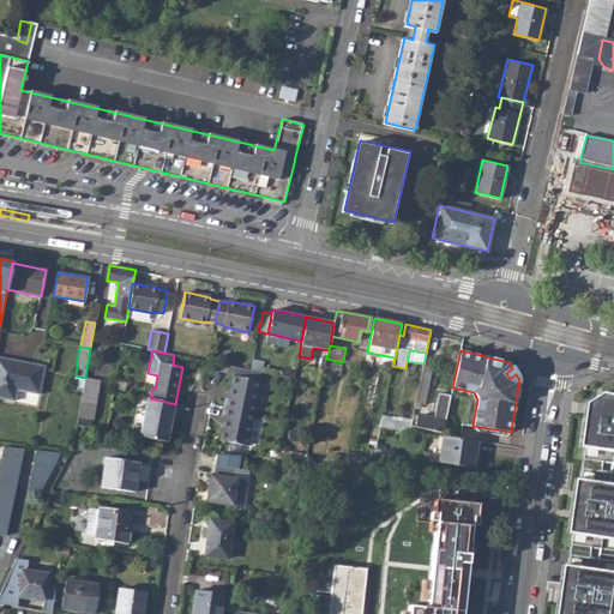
[(379,362),(392,366),(395,357),(381,355),(380,359),(379,362)]
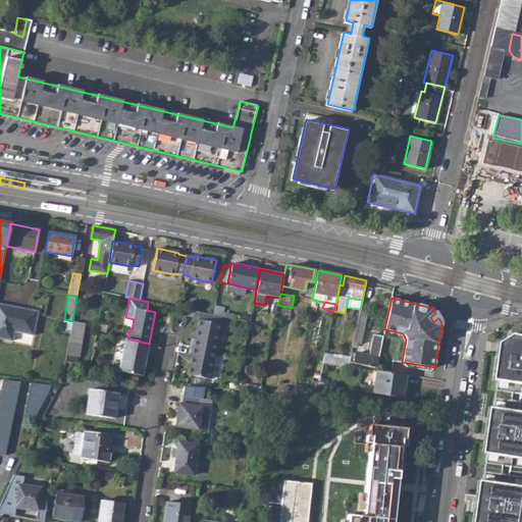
[(39,311),(0,303),(0,337),(12,341),(14,331),(34,335),(39,311)]
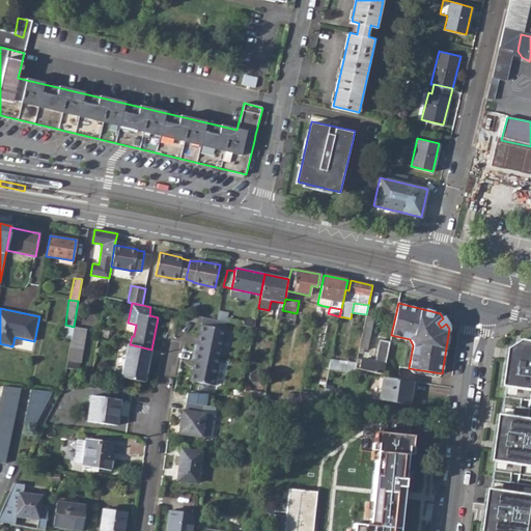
[(367,350),(373,317),(366,315),(359,352),(362,353),(363,350),(367,350)]
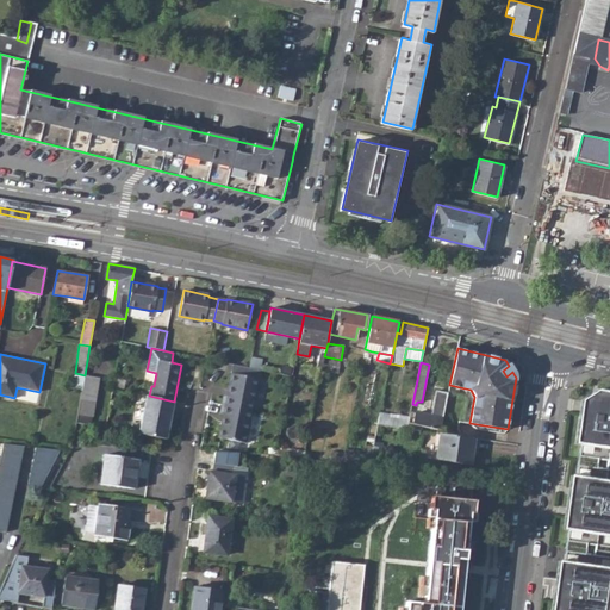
[(232,365),(231,373),(226,396),(224,394),(222,404),(225,405),(253,411),(260,369),(232,365)]
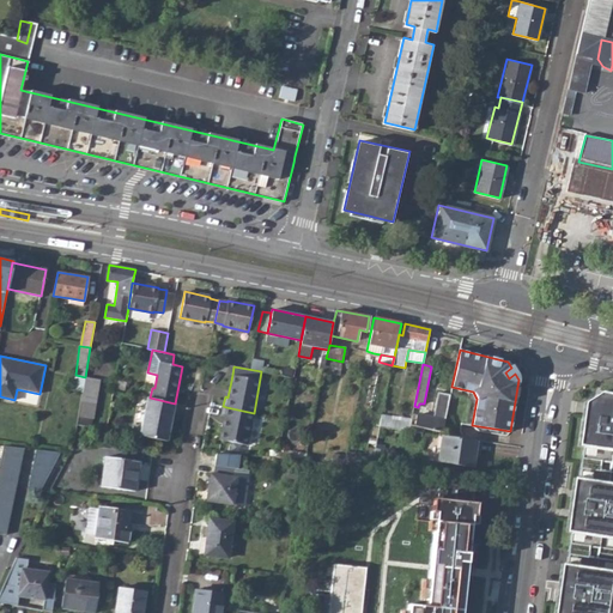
[(509,378),(515,374),(511,368),(505,372),(509,378)]
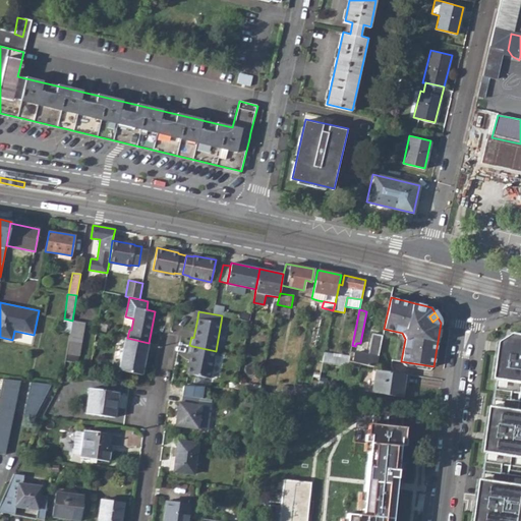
[(70,333),(72,321),(64,319),(62,332),(70,333)]
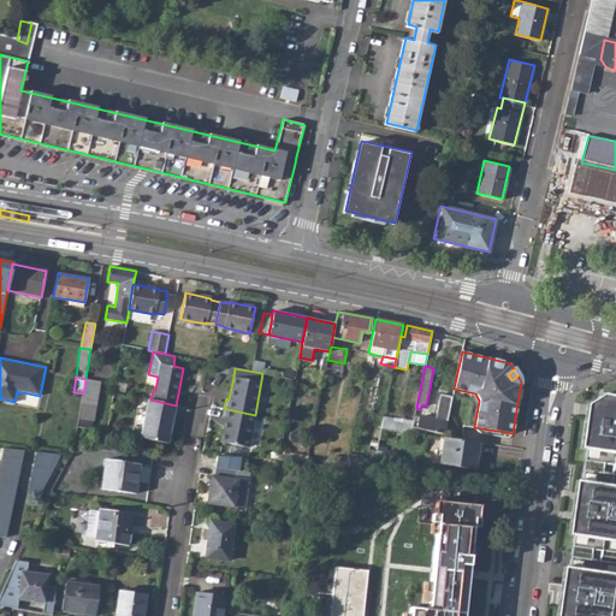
[(86,379),(83,394),(82,403),(96,406),(101,381),(86,379)]
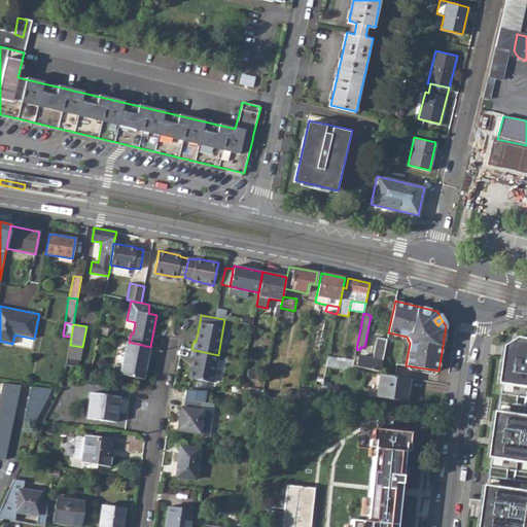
[(98,334),(107,336),(108,328),(100,326),(98,334)]
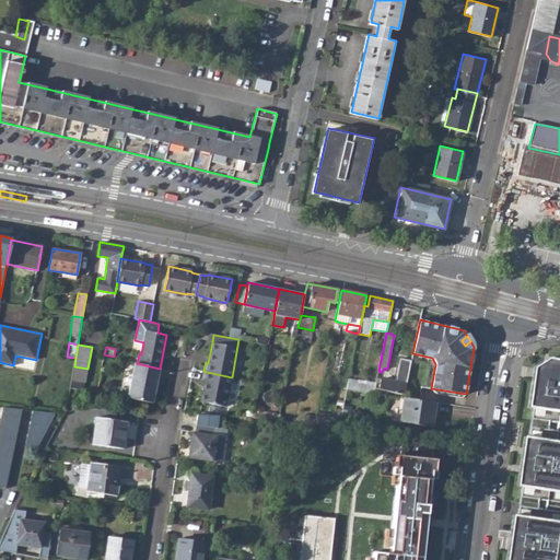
[(404,395),(411,363),(411,360),(400,358),(396,382),(382,378),(380,389),(375,388),(374,394),(386,395),(387,391),(404,395)]
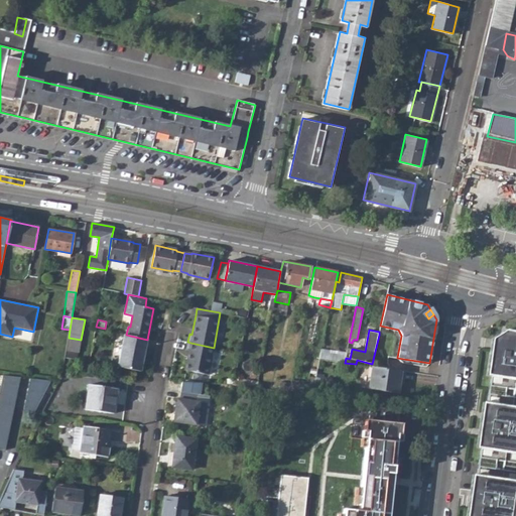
[(140,371),(147,340),(126,335),(124,335),(118,367),(140,371)]
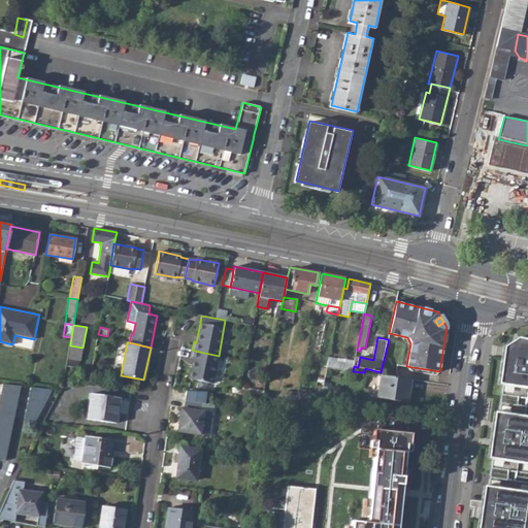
[(525,527),(527,508),(527,344),(518,342),(517,349),(509,348),(484,527),(525,527)]
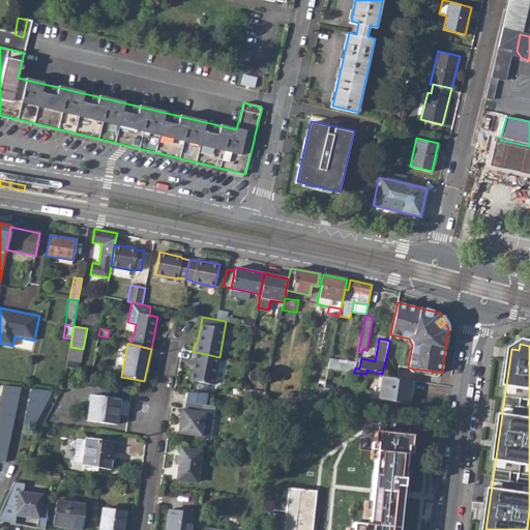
[(81,361),(83,349),(70,347),(67,359),(81,361)]
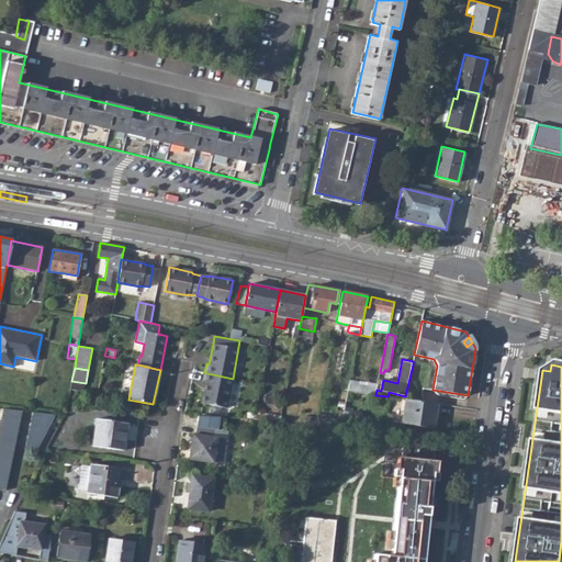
[(226,408),(233,379),(208,373),(204,372),(202,381),(205,382),(201,403),(226,408)]
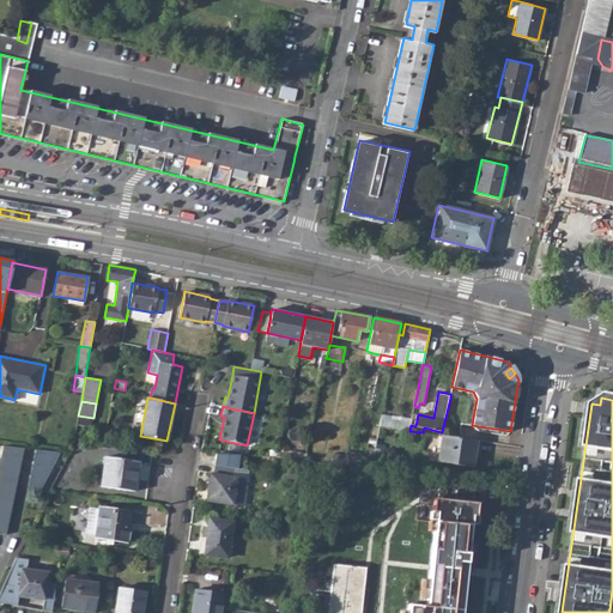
[(380,426),(410,431),(411,425),(411,422),(407,420),(405,422),(392,420),(392,416),(382,414),(380,426)]
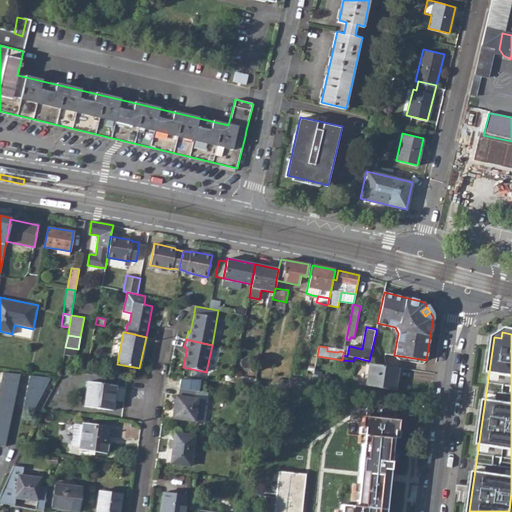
[(315,364),(314,370),(312,378),(310,389),(318,390),(322,365),(315,364)]
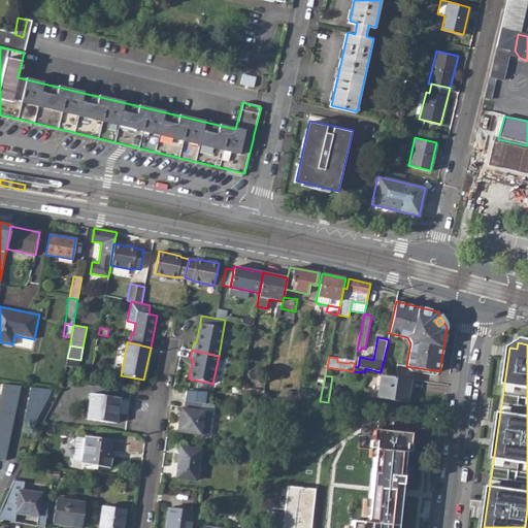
[(377,398),(407,402),(409,393),(411,380),(402,378),(381,375),(380,380),(377,398)]
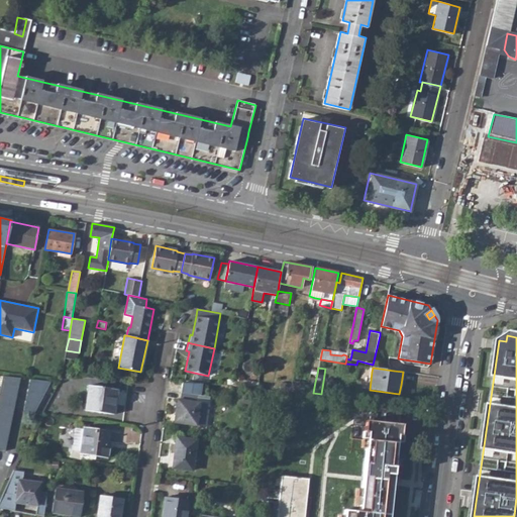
[(20,378),(5,377),(0,400),(0,449),(5,451),(20,378)]
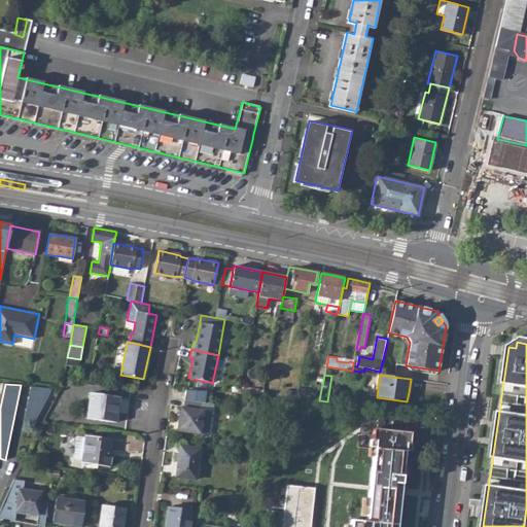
[(31,386),(24,421),(31,423),(49,388),(31,386)]
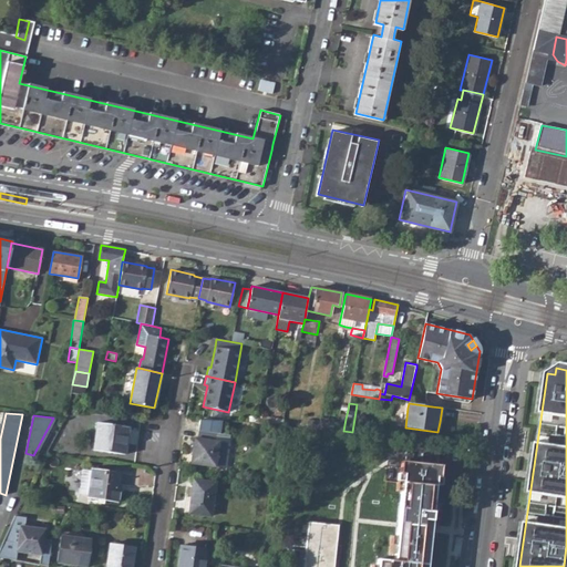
[(308,419),(307,429),(318,430),(320,420),(308,419)]
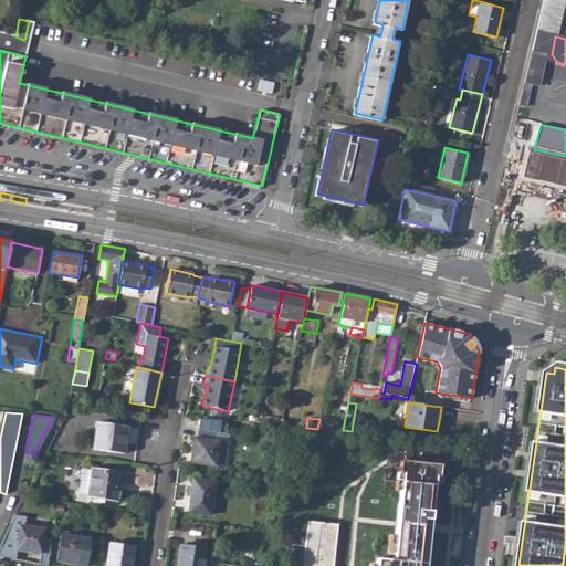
[(194,444),(190,462),(215,465),(226,467),(229,442),(218,440),(219,432),(222,432),(223,420),(199,419),(197,429),(199,430),(198,438),(194,437),(194,440),(190,440),(190,444),(194,444)]
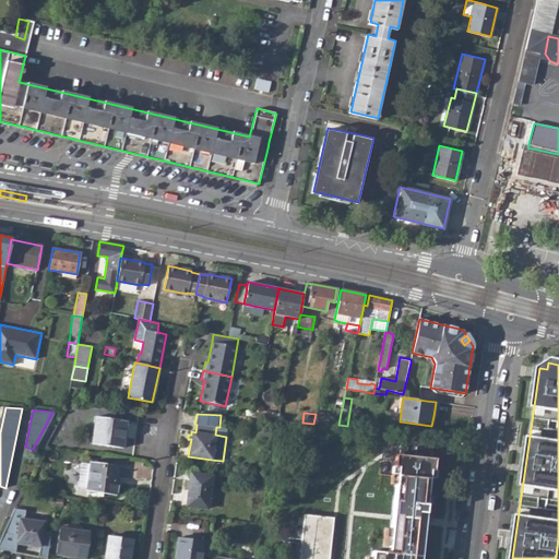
[(92,443),(123,448),(127,420),(96,416),(92,443)]
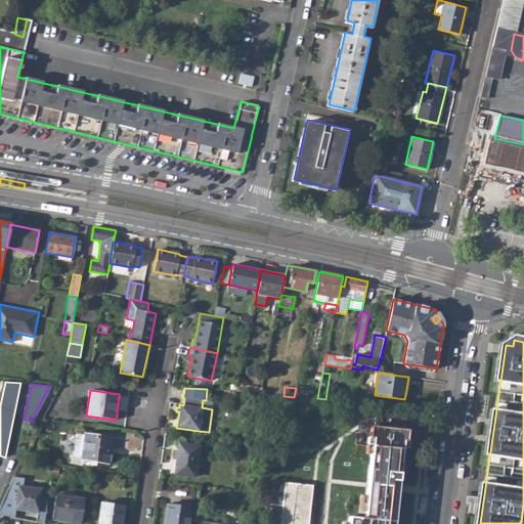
[(245,408),(256,410),(257,402),(246,401),(245,408)]
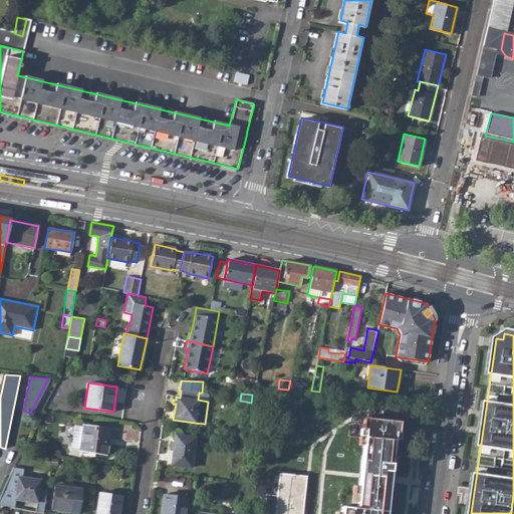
[(387,513),(389,498),(395,440),(392,440),(393,430),(377,429),(376,430),(370,419),(365,422),(368,429),(368,438),(364,437),(360,479),(345,478),(346,471),(341,471),(341,475),(331,472),(329,472),(325,472),(322,473),(317,477),(315,481),(313,487),(312,495),(314,503),(320,507),(323,509),(330,510),(338,509),(337,513),(387,513)]
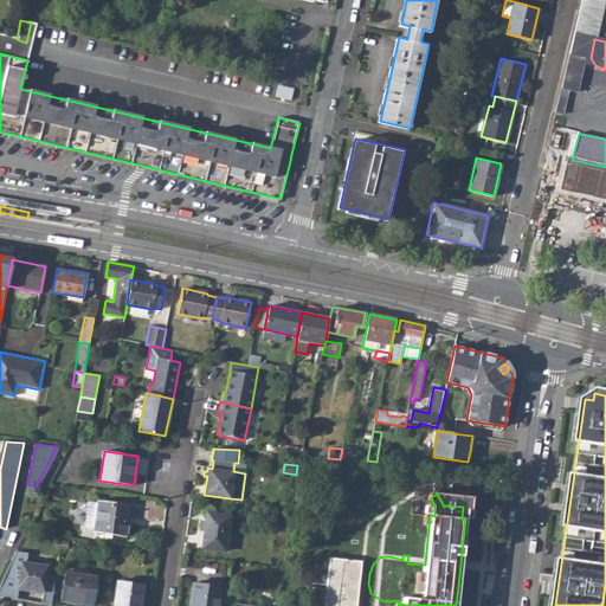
[(94,532),(123,536),(127,536),(129,517),(126,517),(128,504),(98,500),(94,532)]
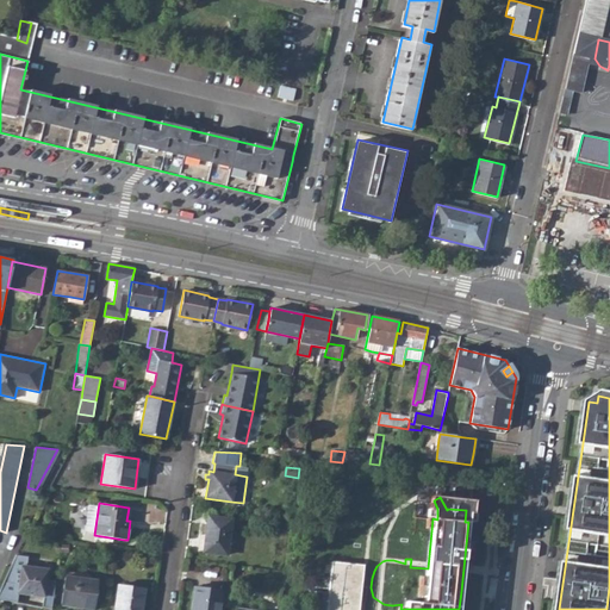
[(226,555),(231,520),(209,516),(204,552),(226,555)]
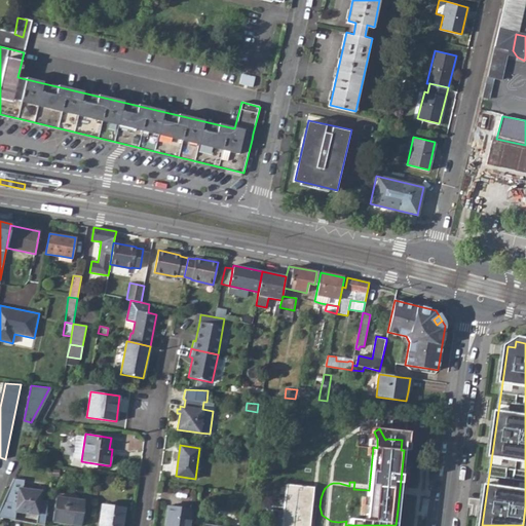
[(25,480),(13,478),(5,493),(0,506),(0,516),(14,519),(16,511),(38,515),(37,523),(44,525),(48,500),(41,499),(42,491),(24,488),(25,480)]
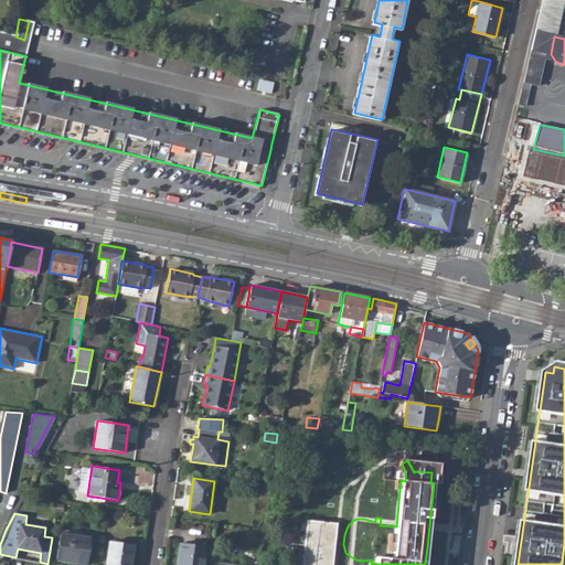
[(337,561),(362,564),(371,564),(372,560),(363,561),(355,560),(352,557),(345,553),(343,544),(344,535),(347,529),(349,524),(354,520),(358,519),(362,519),(364,519),(375,522),(375,518),(341,514),(337,561)]
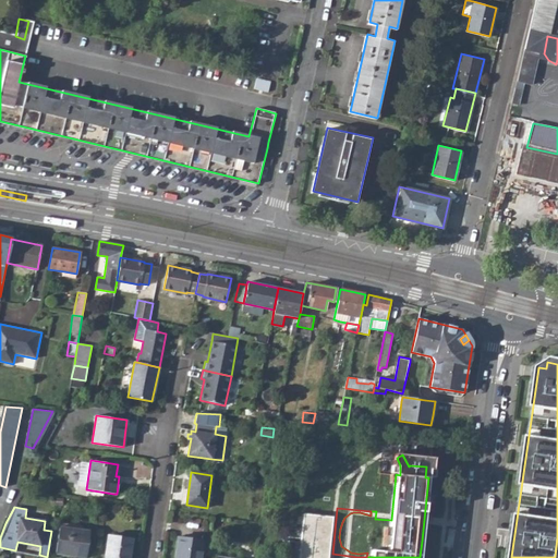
[(86,557),(89,531),(60,526),(56,554),(86,557)]
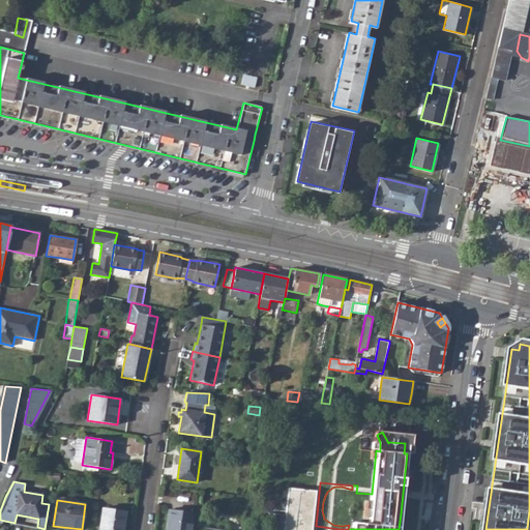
[(122,529),(125,511),(102,508),(98,529),(122,529)]
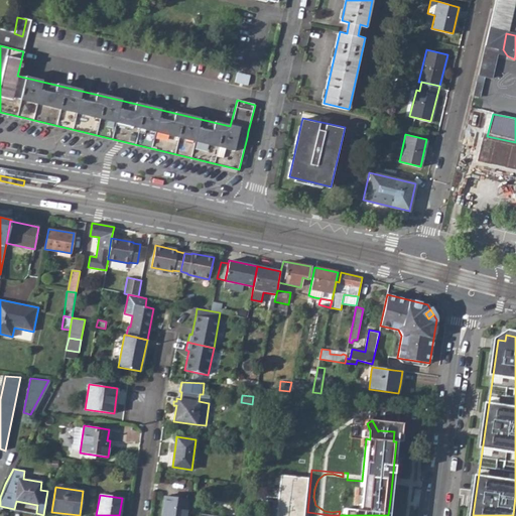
[(161,515),(183,515),(184,512),(186,512),(187,499),(164,496),(161,515)]
